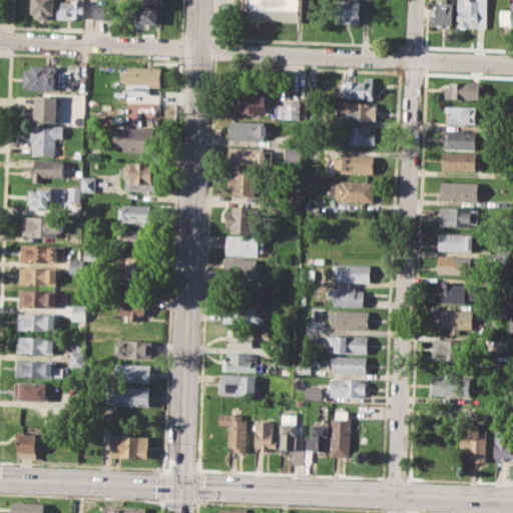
[(31,0),(53,0),(53,14),(48,13),(48,19),(37,19),(37,13),(31,13),(31,0)]
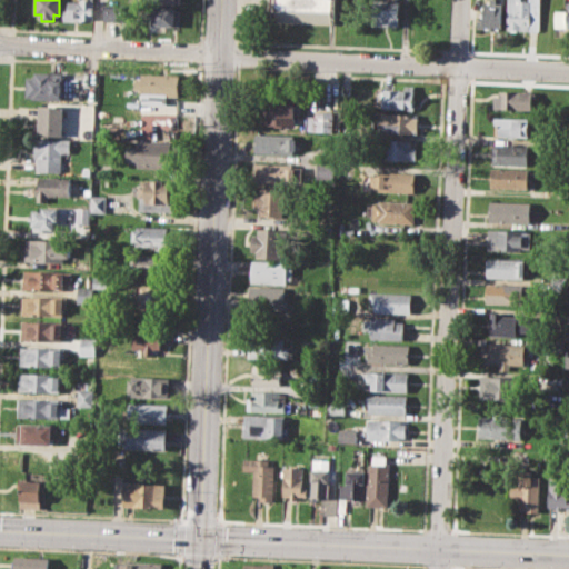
[(68,0),(95,1),(95,20),(65,20),(65,8),(68,8),(68,0)]
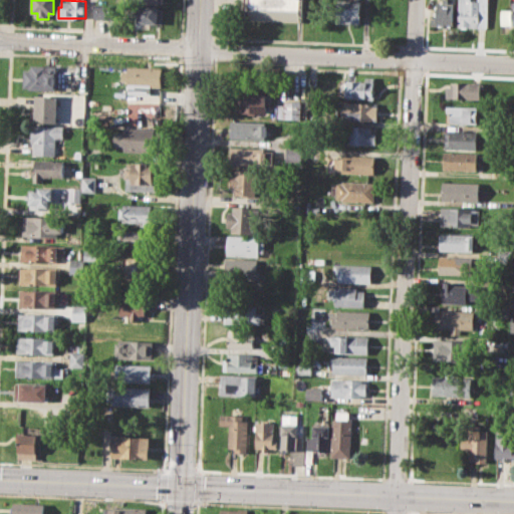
[(94,0),(116,0),(115,20),(93,19),(94,0)]
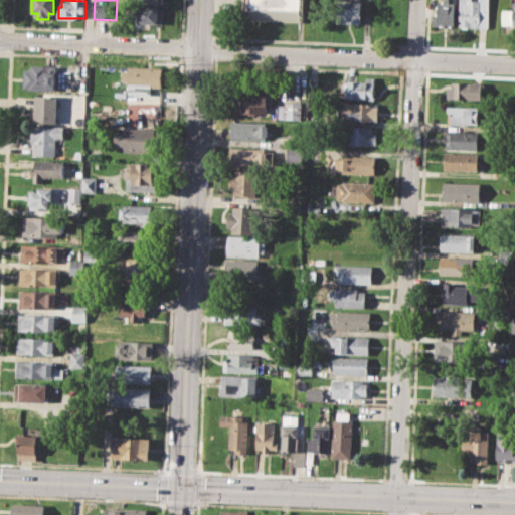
[(244,19),(244,0),(305,0),(305,22),(244,19)]
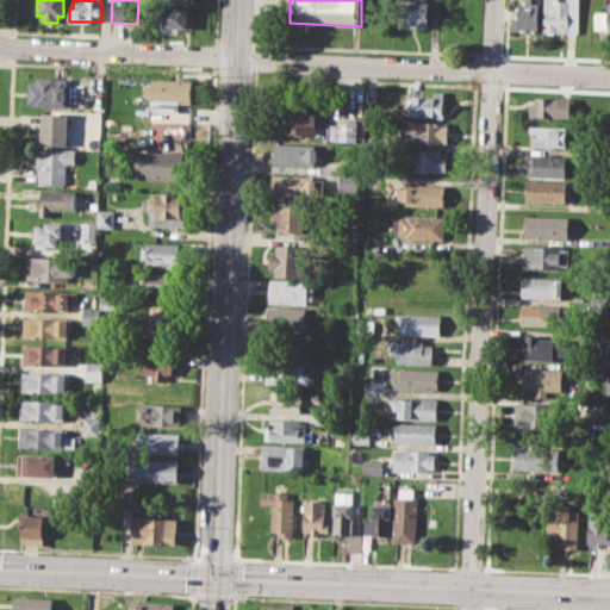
[(398,0),(428,0),(428,29),(398,27),(398,0)]
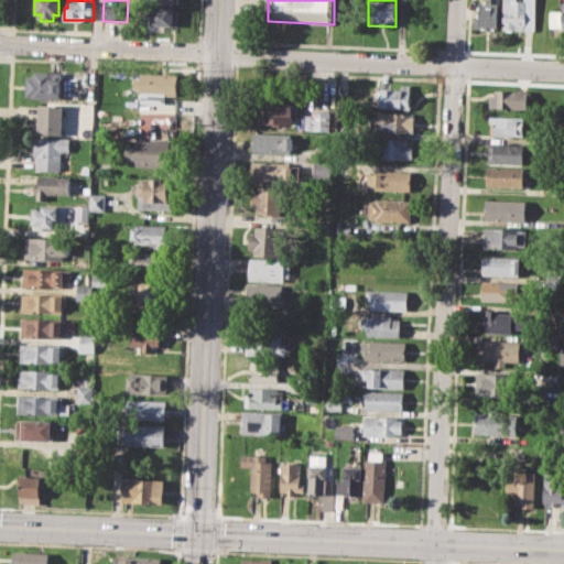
[(478,3),(486,3),(486,0),(499,0),(498,29),(477,28),(478,3)]
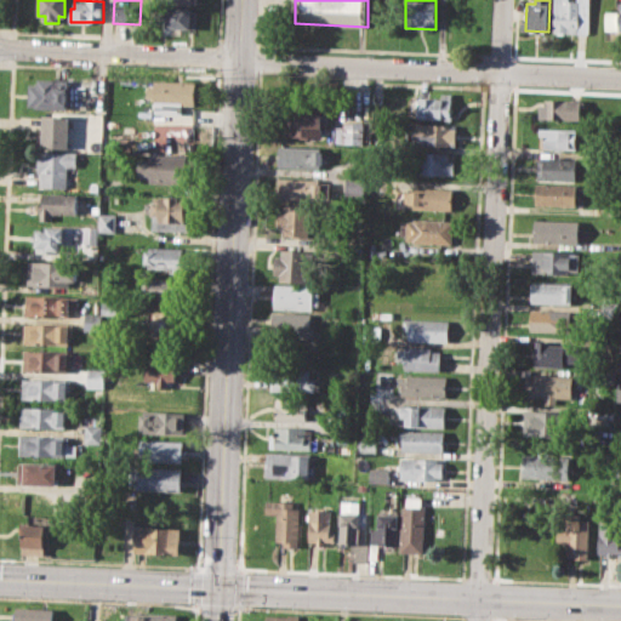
[(553,0),(569,0),(576,1),(576,0),(590,0),(590,33),(553,32),(553,0)]
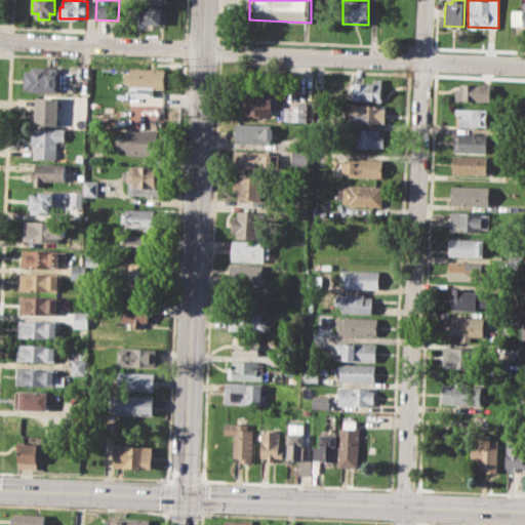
[(512,8),(522,9),(522,1),(524,1),(524,25),(512,25),(512,8)]
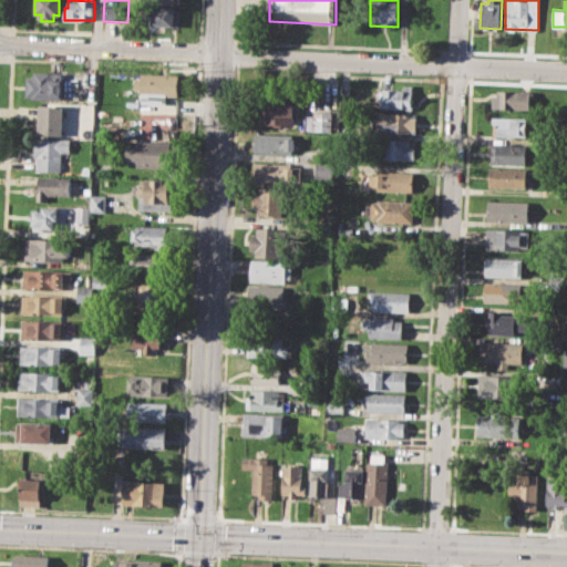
[(151,8),(179,9),(179,27),(150,24),(151,8)]
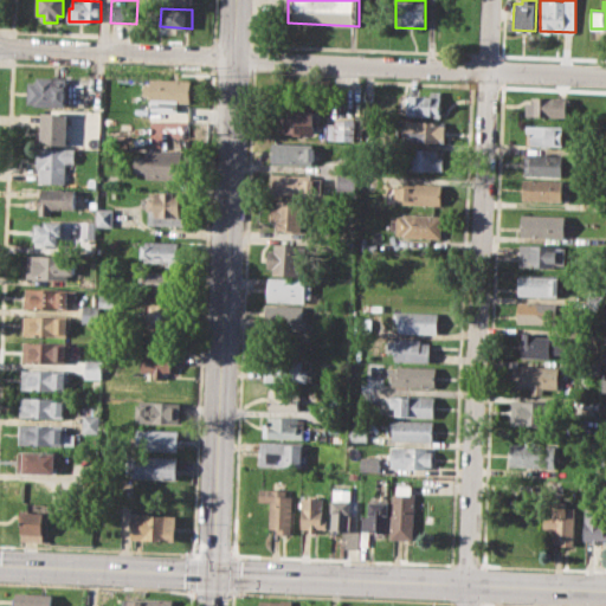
[(37,76),(73,77),(72,107),(34,107),(34,102),(27,102),(28,81),(37,81),(37,76)]
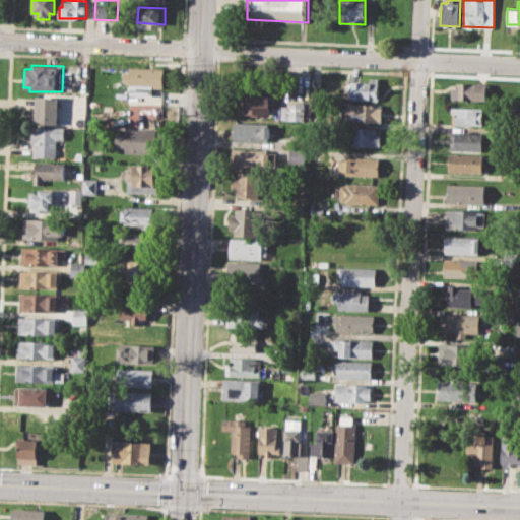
[(129,66),(164,68),(164,87),(129,86),(129,81),(124,81),(124,71),(129,71),(129,66)]
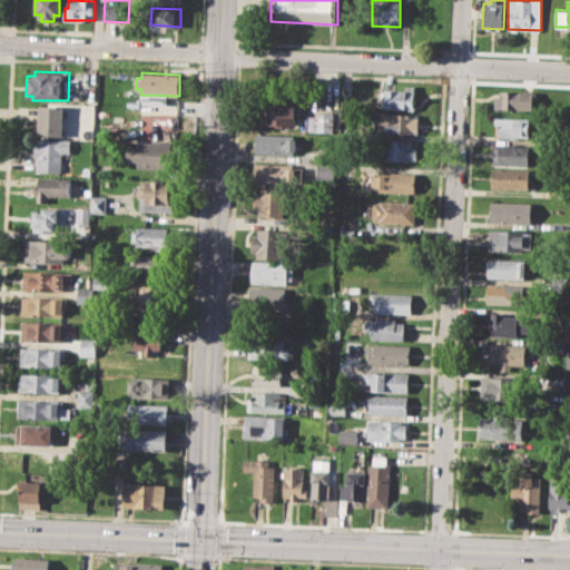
[(384,89),(404,91),(404,85),(416,85),(415,110),(383,108),(384,89)]
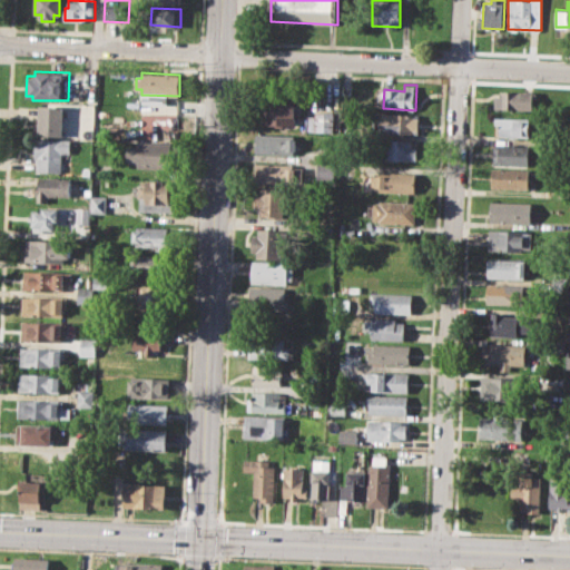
[(500,90),(532,91),(531,110),(494,109),(494,96),(500,96),(500,90)]
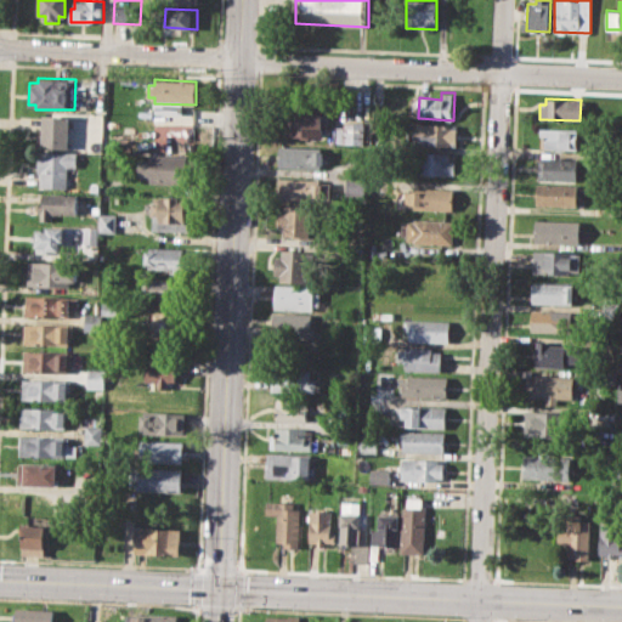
[(287,103),(323,106),(321,137),(286,135),(287,103)]
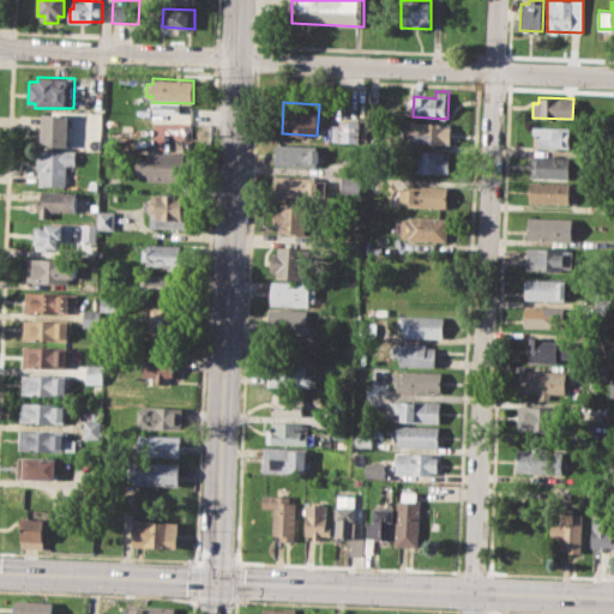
[(43,113),(72,114),(72,146),(42,145),(43,113)]
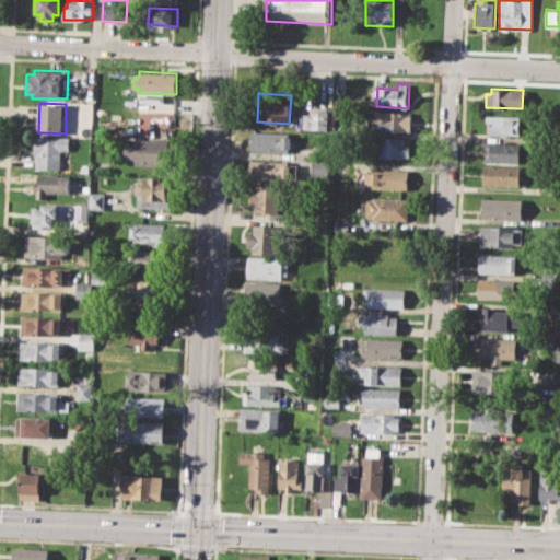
[(311,108),(328,109),(327,129),(302,128),(303,113),(310,114),(311,108)]
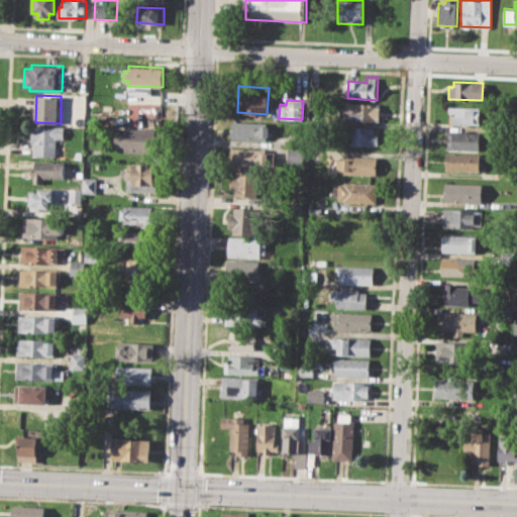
[(342,103),(380,104),(380,121),(342,119),(342,103)]
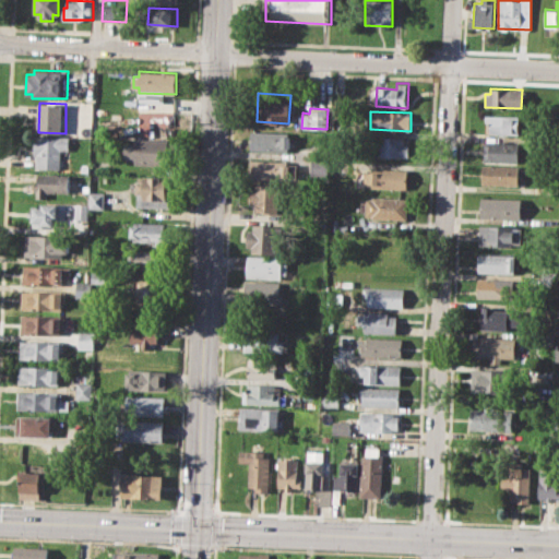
[(485,114),(519,115),(518,135),(489,134),(490,123),(485,123),(485,114)]
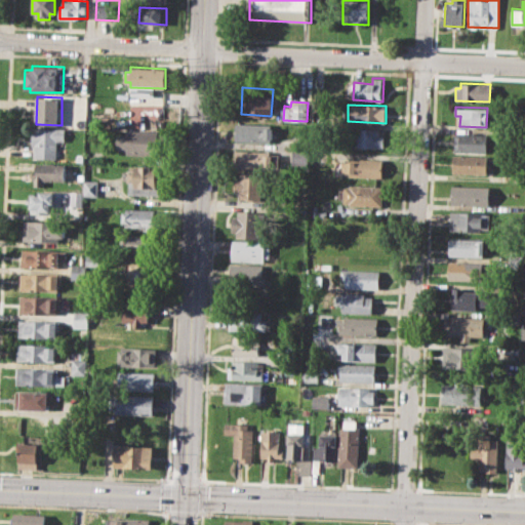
[(236,123),(272,124),(272,140),(236,139),(236,123)]
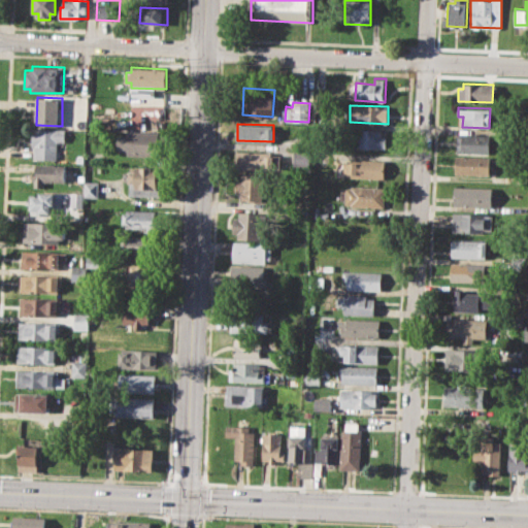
[(349,128),(386,130),(385,149),(348,147),(349,128)]
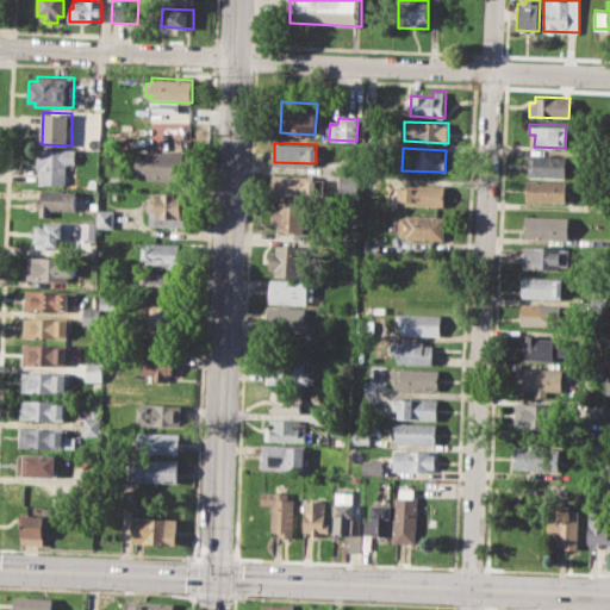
[(37,149),(76,149),(76,163),(67,163),(67,184),(41,184),(42,168),(37,168),(37,149)]
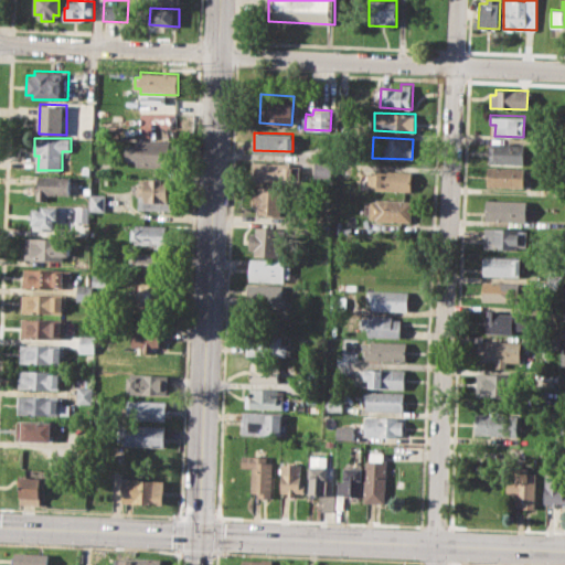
[(137,139),(173,140),(172,169),(135,168),(136,159),(127,159),(127,146),(137,146),(137,139)]
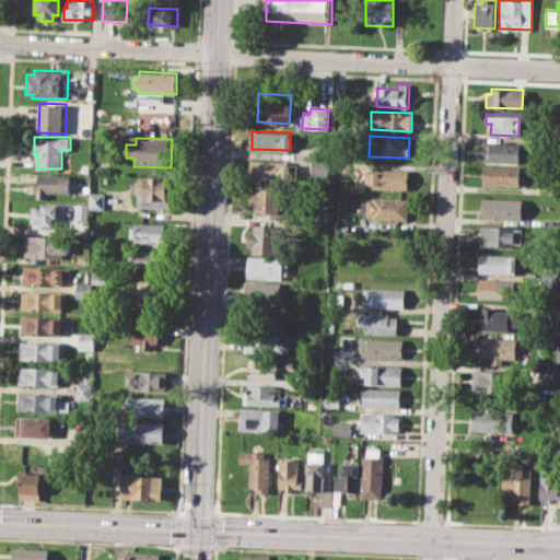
[(485,142),(518,143),(517,162),(483,161),(485,142)]
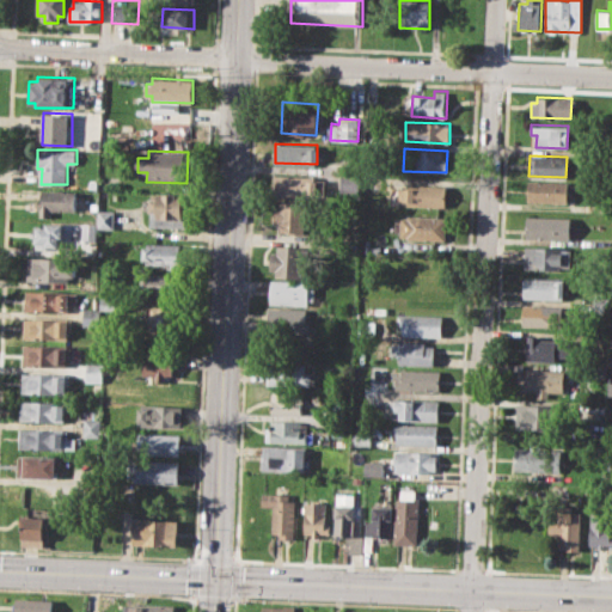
[(340,172),(360,172),(359,194),(338,193),(340,172)]
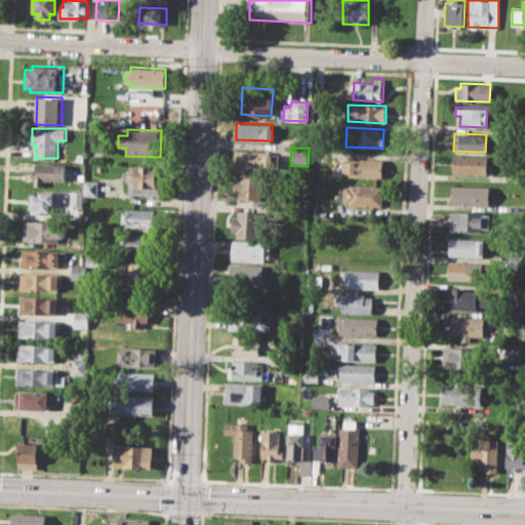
[(235,150),(271,151),(271,154),(277,154),(277,162),(264,162),(263,169),(234,168),(235,150)]
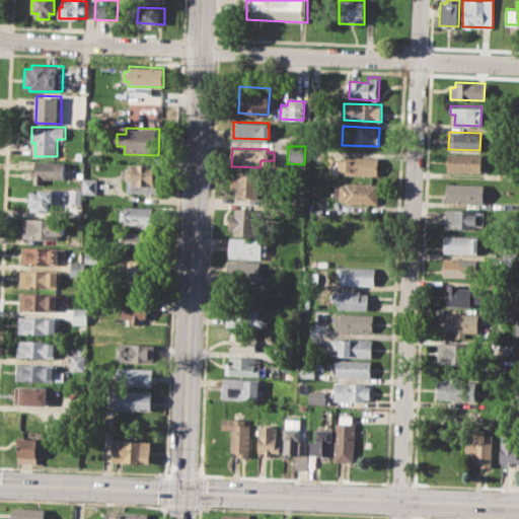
[(447,153),(480,154),(480,172),(447,171),(447,153)]
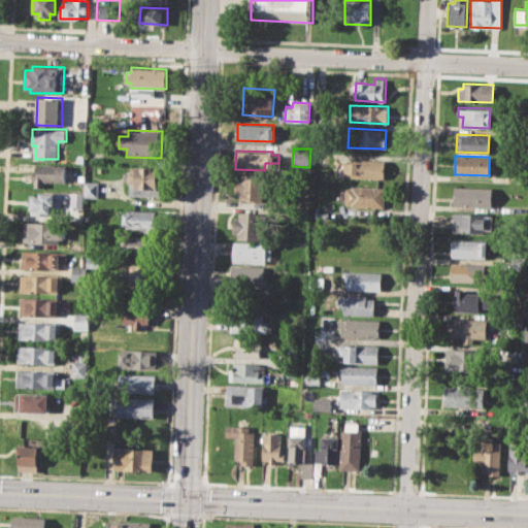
[(351,159),(385,160),(384,179),(349,178),(349,173),(342,173),(342,163),(351,163),(351,159)]
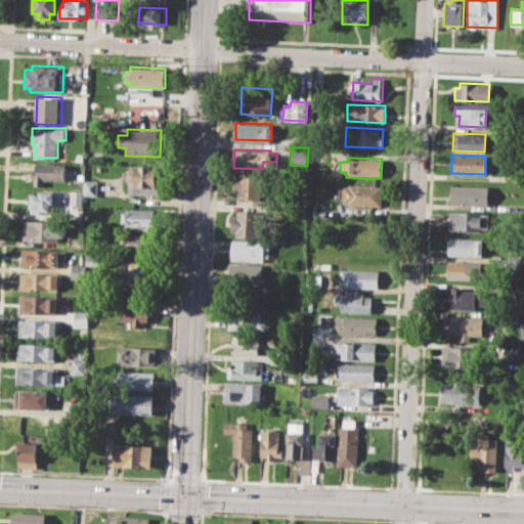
[(35,164),(66,164),(66,181),(47,180),(46,186),(34,185),(35,164)]
